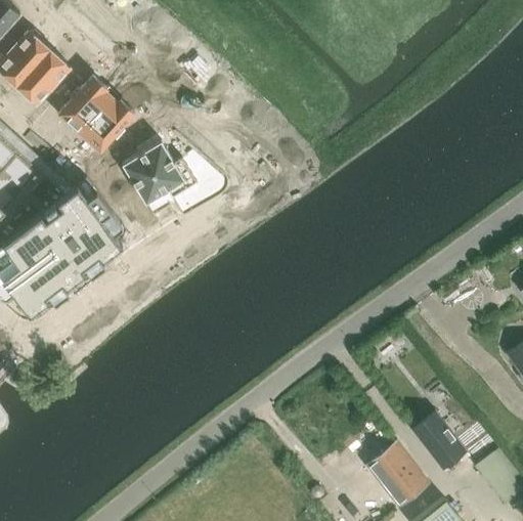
[(0,0),(0,37),(20,14),(4,0),(0,0)]
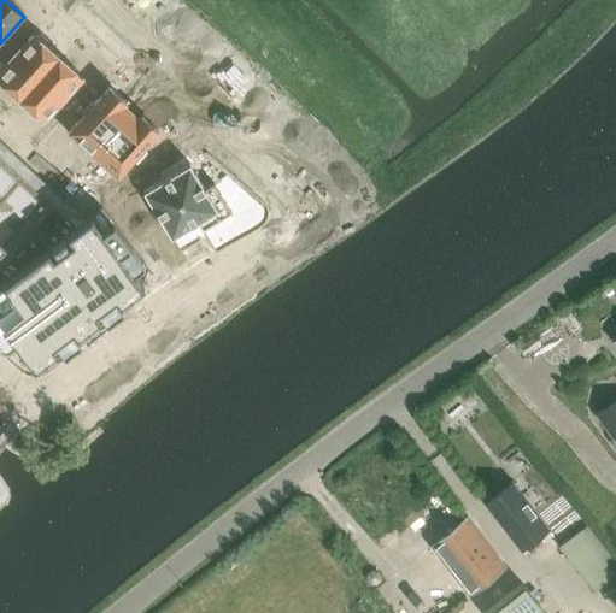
[(10,64),(0,74),(0,83),(21,101),(56,63),(58,60),(59,58),(58,57),(52,52),(50,49),(50,43),(42,37),(36,37),(34,36),(21,51),(18,48),(7,62),(10,64)]
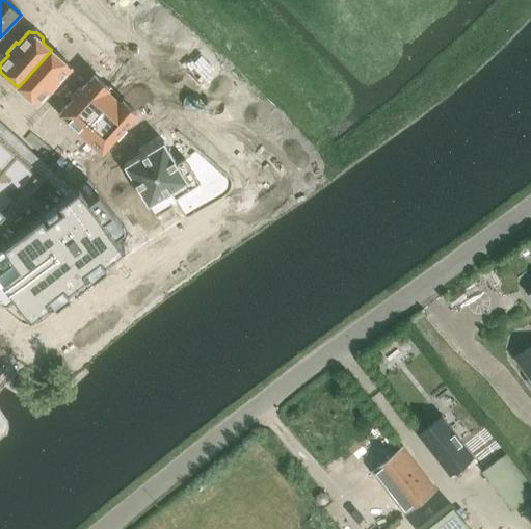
[(48,54),(18,87),(38,106),(50,93),(53,95),(62,84),(60,82),(72,69),(57,55),(52,51),(51,50),(50,52),(48,54)]
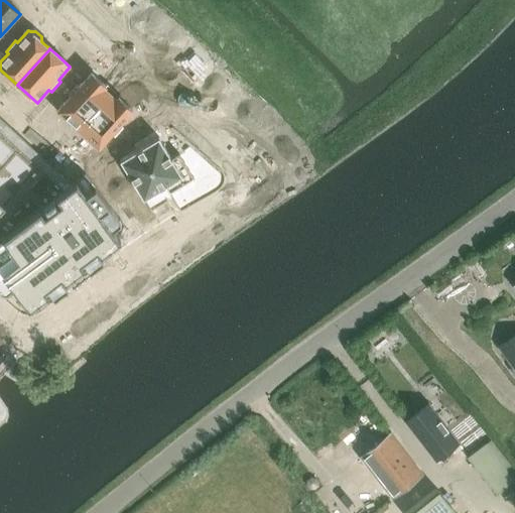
[(72,99),(58,113),(79,132),(112,96),(106,90),(107,89),(92,76),(80,90),(78,88),(70,97),(72,99)]
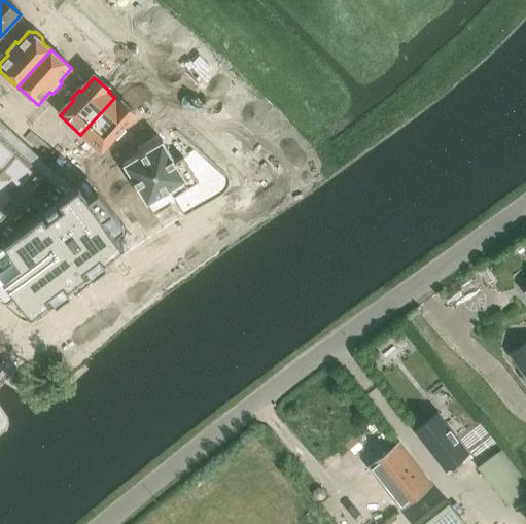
[(114,98),(80,135),(101,153),(115,138),(118,141),(127,132),(124,129),(136,115),(121,102),(120,103),(114,98)]
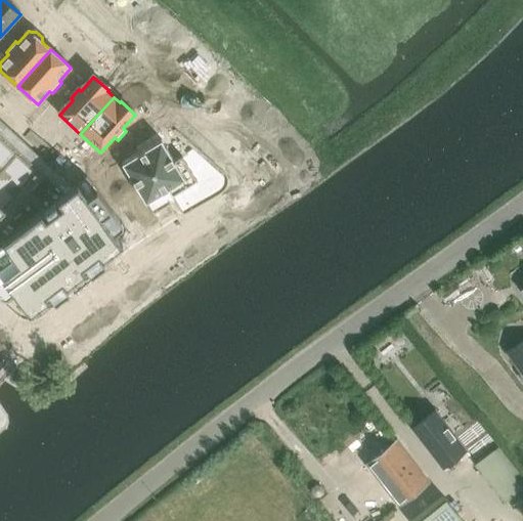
[(6,128),(0,134),(0,139),(10,148),(18,140),(6,128)]
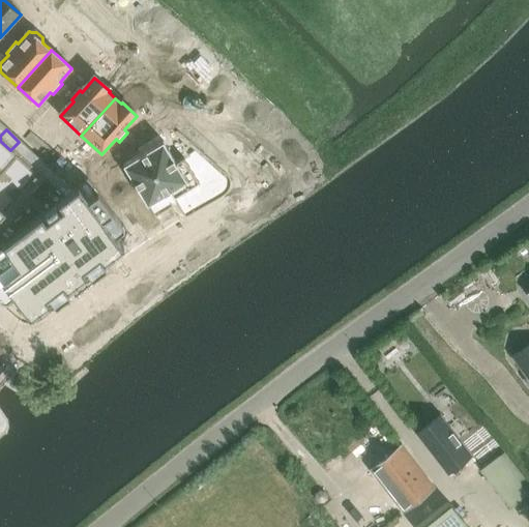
[(0,208),(6,214),(0,221),(0,239),(4,243),(63,199),(50,186),(37,174),(24,163),(10,150),(0,141),(0,208)]
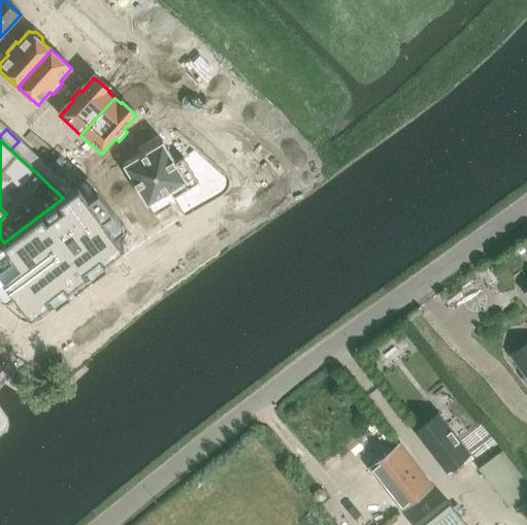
[(19,141),(10,150),(24,162),(32,153),(19,141)]
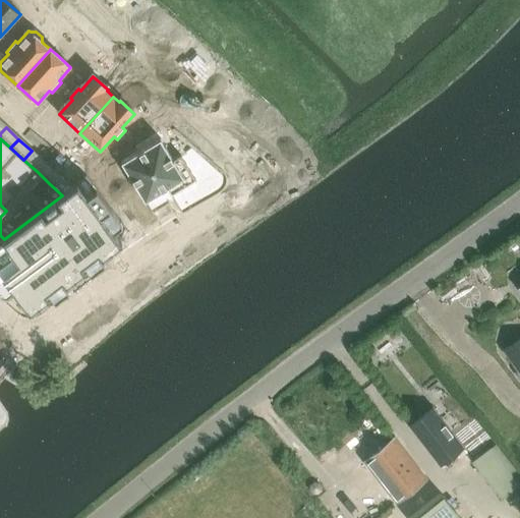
[(161,140),(122,164),(146,203),(167,189),(172,197),(197,182),(182,157),(174,162),(161,140)]
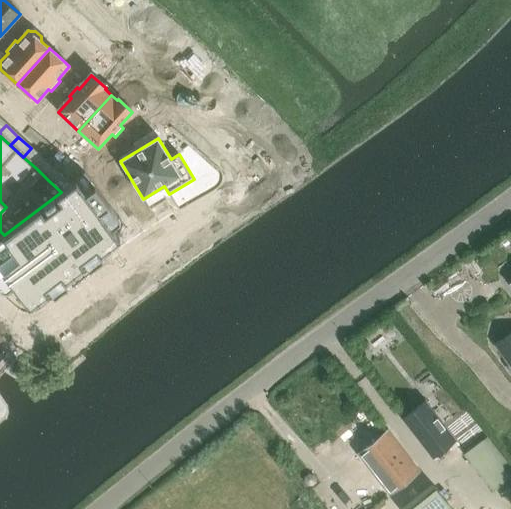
[(31,148),(23,157),(36,168),(44,160),(31,148)]
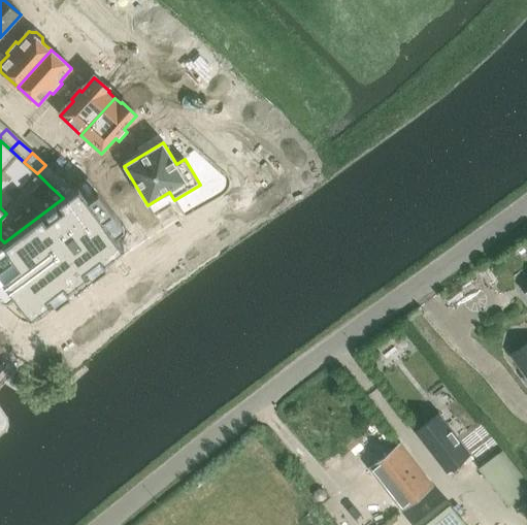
[(45,165),(37,173),(50,186),(58,176),(45,165)]
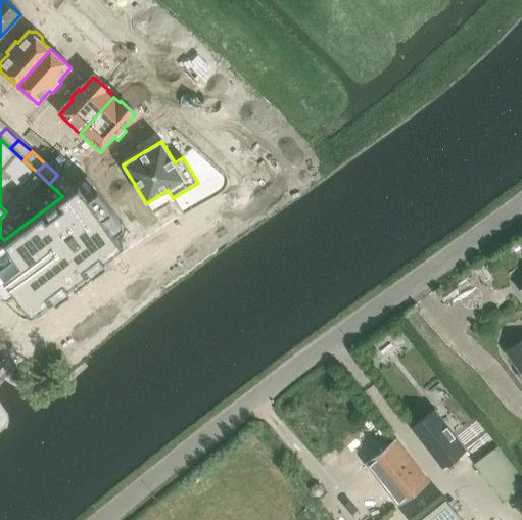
[(57,175),(49,184),(62,196),(73,188),(57,175)]
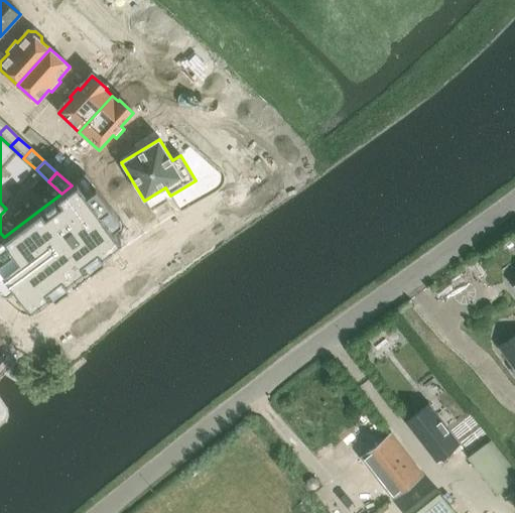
[(0,291),(3,295),(4,295),(5,295),(6,295),(7,295),(8,295),(15,289),(30,309),(51,294),(56,290),(65,284),(86,268),(82,262),(97,250),(102,256),(121,241),(114,231),(120,227),(120,226),(121,226),(121,225),(121,224),(121,223),(121,222),(110,207),(86,175),(72,185),(61,194),(4,237),(0,233),(0,291)]
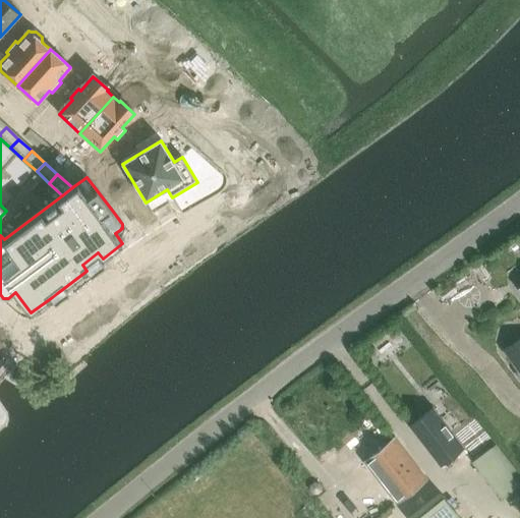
[(519,341),(505,353),(519,373),(519,341)]
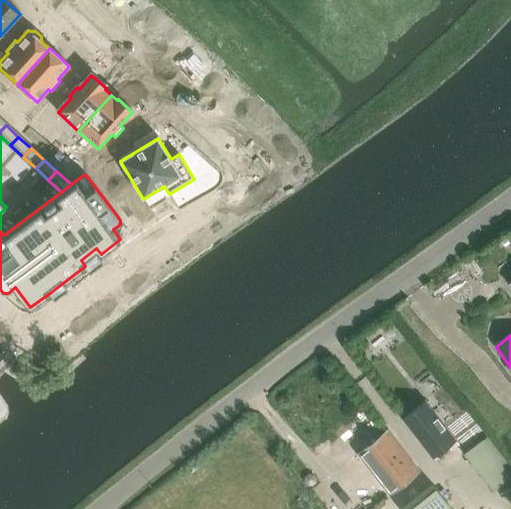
[(425,405),(404,421),(422,446),(433,460),(455,444),(443,429),(425,405)]
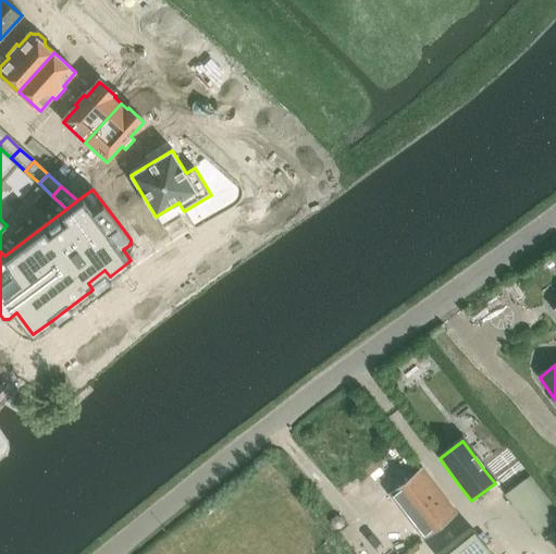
[(538,538),(555,524),(555,506),(508,446),(484,466),(507,496),(506,497),(538,538)]
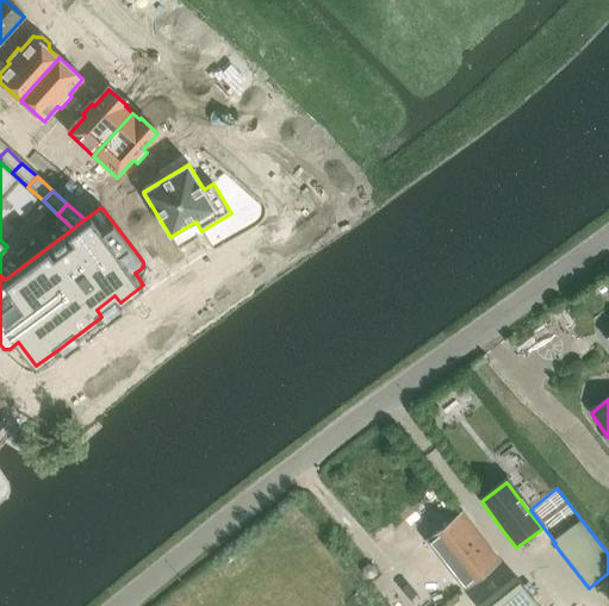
[(463,516),(428,543),(464,589),(499,562),(463,516)]
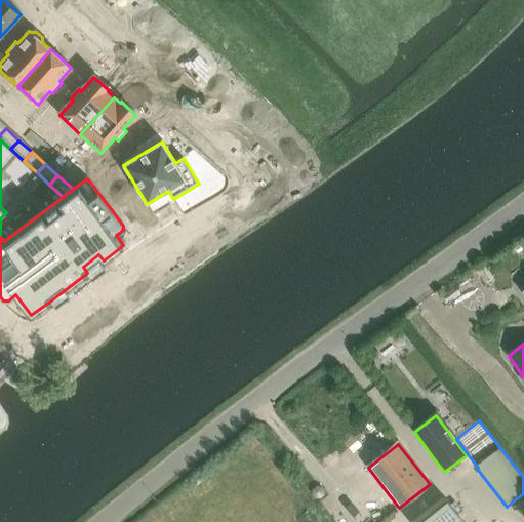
[(314,491),(313,496),(316,500),(321,500),(325,497),(325,493),(322,489),(317,488),(314,491)]
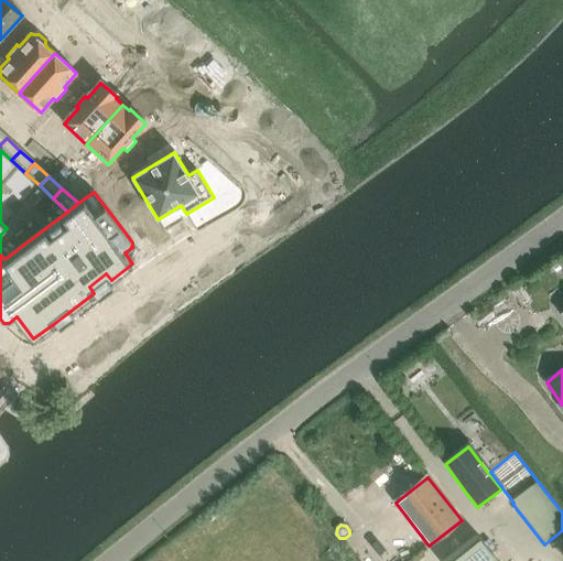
[(497,560),(480,540),(454,560),(497,560)]
